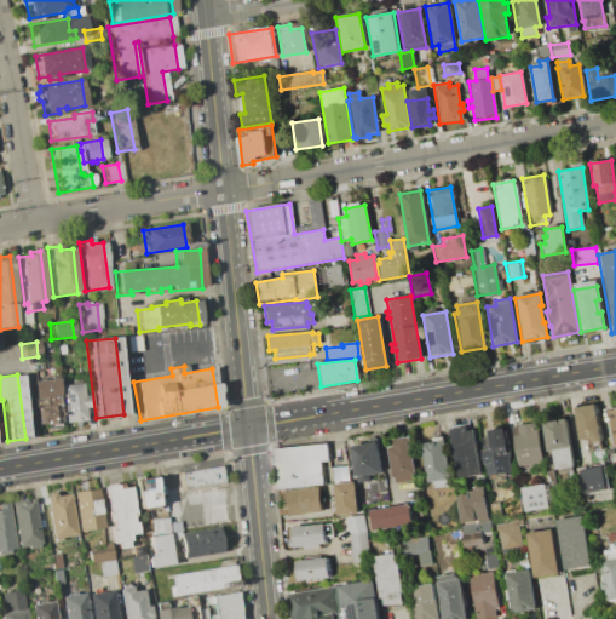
[(29,383),(55,379),(57,397),(46,399),(47,407),(57,406),(59,424),(35,427),(33,408),(41,407),(40,400),(32,401),(29,383)]
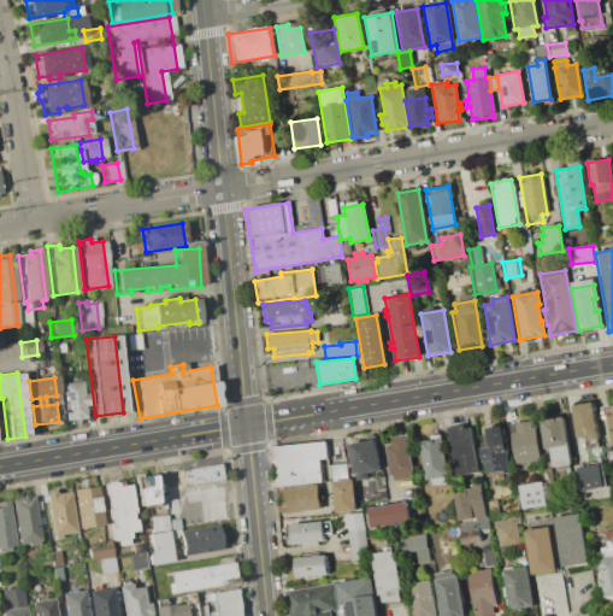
[(58,385),(80,382),(81,394),(88,394),(89,406),(81,406),(83,418),(62,421),(58,385)]
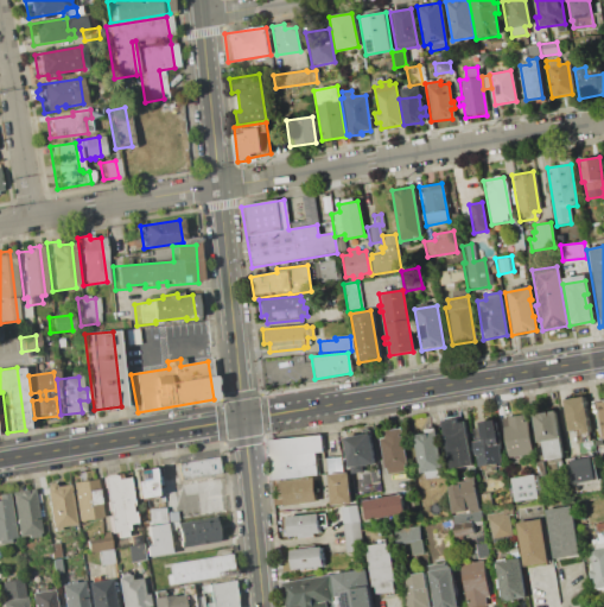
[(583,397),(589,432),(582,434),(582,429),(568,431),(563,400),(583,397)]
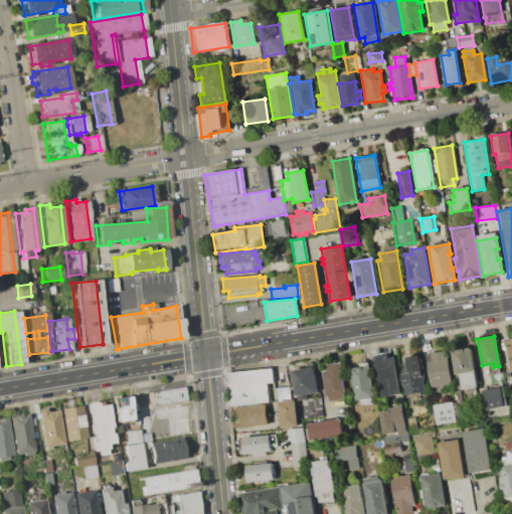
[(507,371),(511,370),(511,338),(503,340),(507,371)]
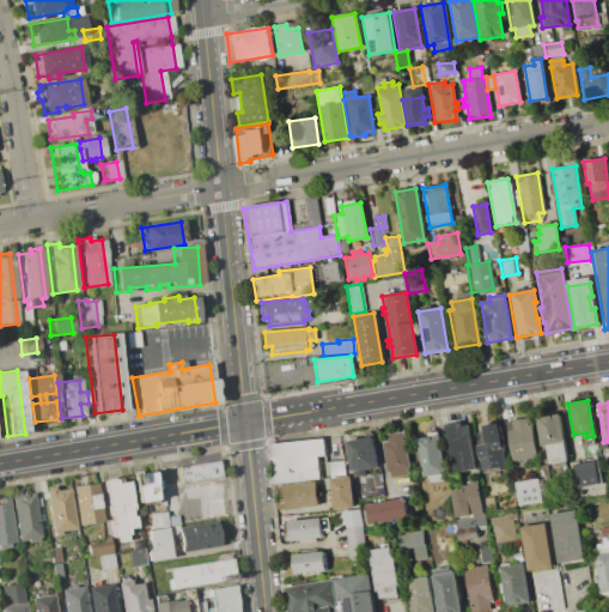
[(559,414),(567,461),(548,465),(544,446),(541,446),(536,418),(559,414)]
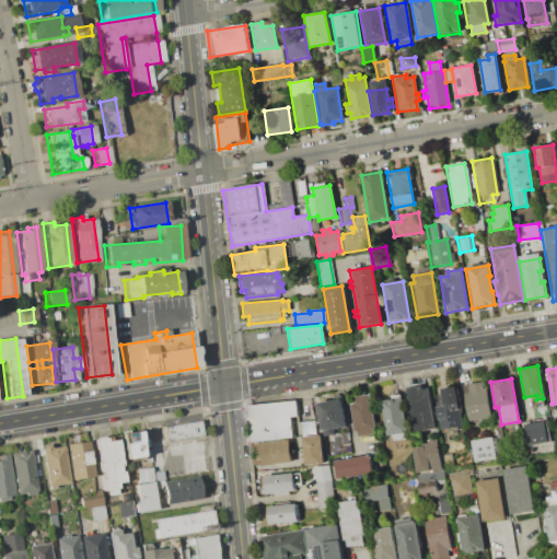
[(461,385),(479,382),(480,388),(485,388),(490,417),(467,421),(461,385)]
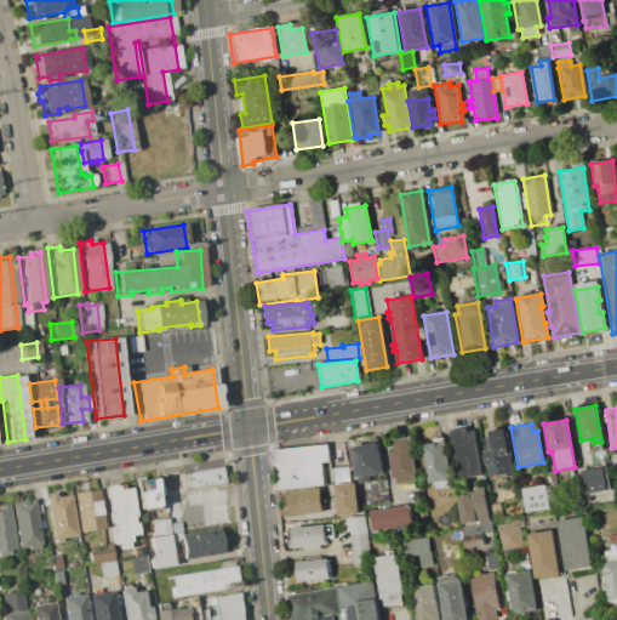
[(450,431),(466,428),(467,432),(474,430),(481,476),(458,481),(450,431)]
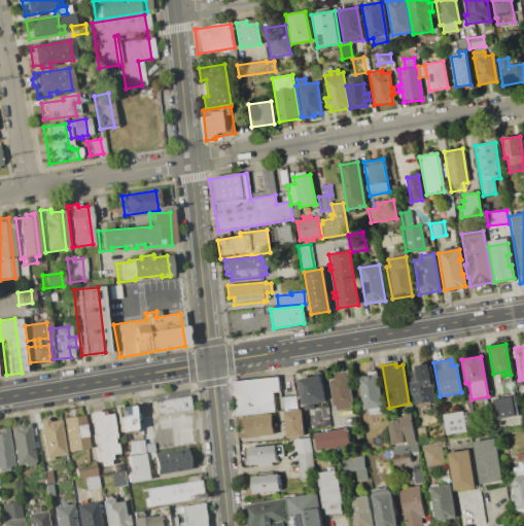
[(428,363),(435,402),(415,406),(411,383),(417,382),(415,366),(428,363)]
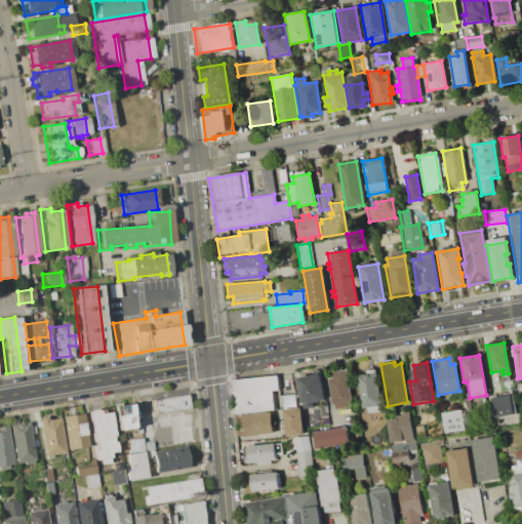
[(345,369),(346,376),(347,376),(352,402),(350,402),(351,406),(335,409),(334,405),(332,405),(328,379),(332,378),(331,372),(345,369)]
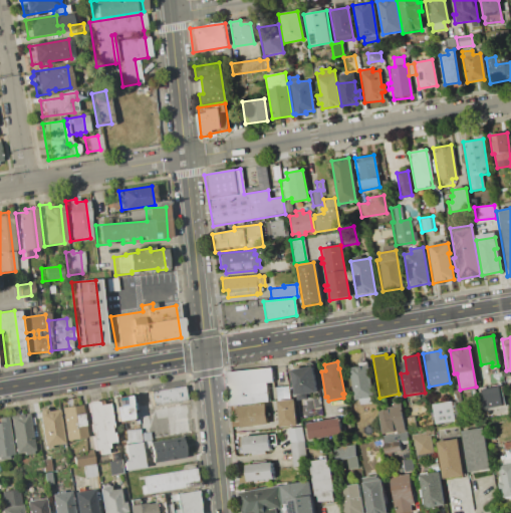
[(367,361),(373,398),(372,398),(372,403),(360,406),(359,400),(354,401),(348,368),(358,366),(357,363),(367,361)]
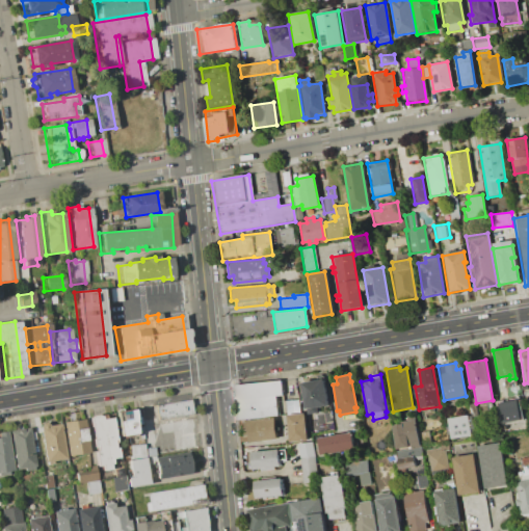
[(302,381),(325,379),(328,406),(316,407),(317,414),(306,415),(302,381)]
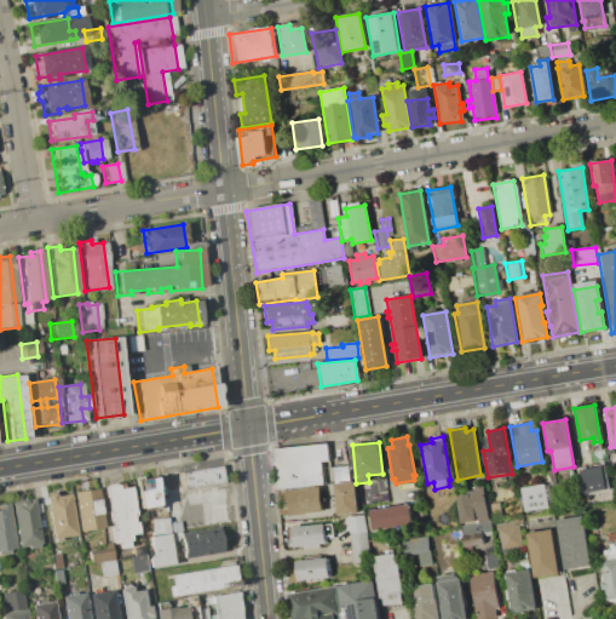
[(274,450),(327,445),(329,462),(321,463),(323,486),(277,491),(274,450)]
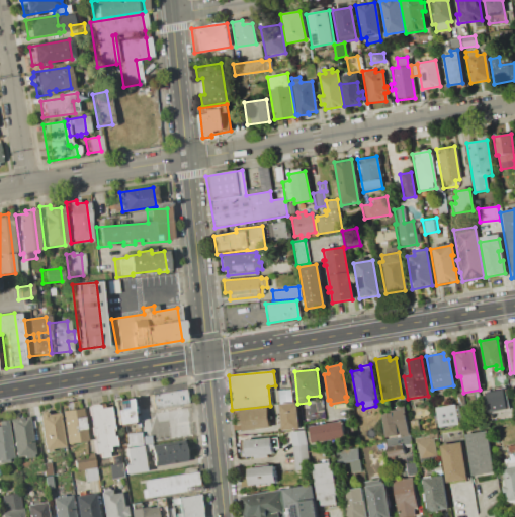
[(150,410),(148,396),(182,391),(185,404),(150,410)]
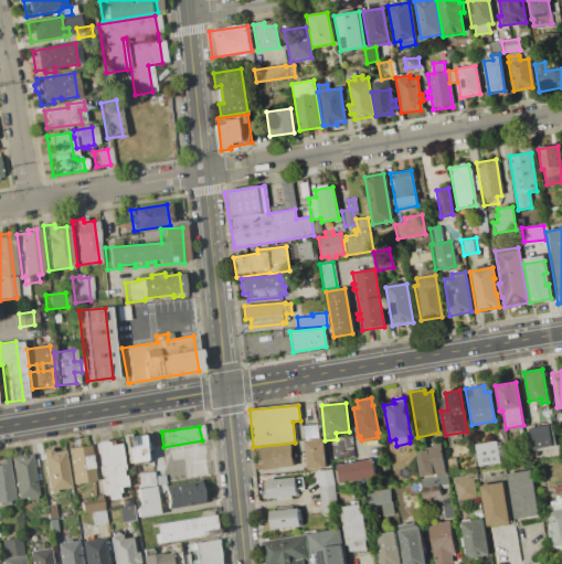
[(138,435),(142,463),(125,465),(120,437),(138,435)]
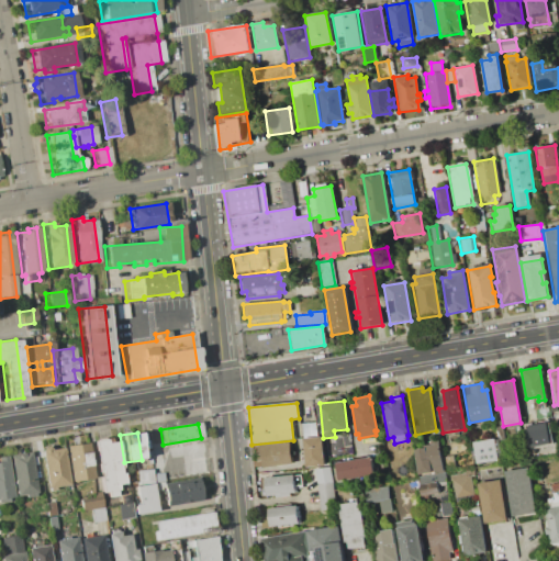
[(303,439),(322,437),(325,466),(306,468),(303,439)]
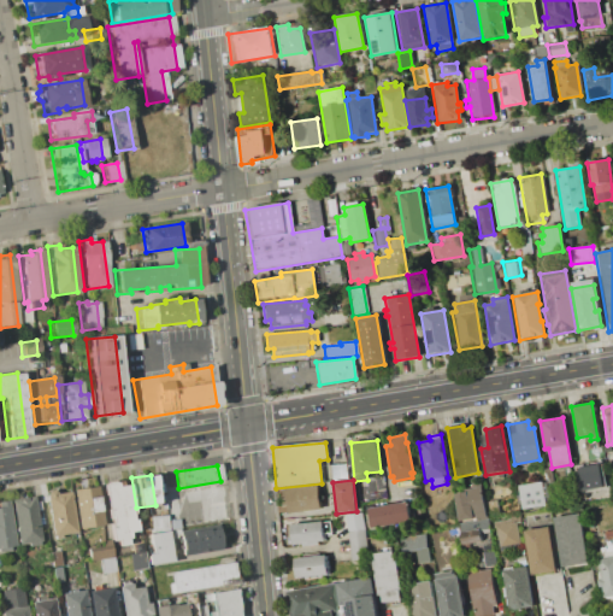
[(517,486),(541,482),(544,506),(520,510),(519,505),(517,505),(516,496),(518,496),(517,486)]
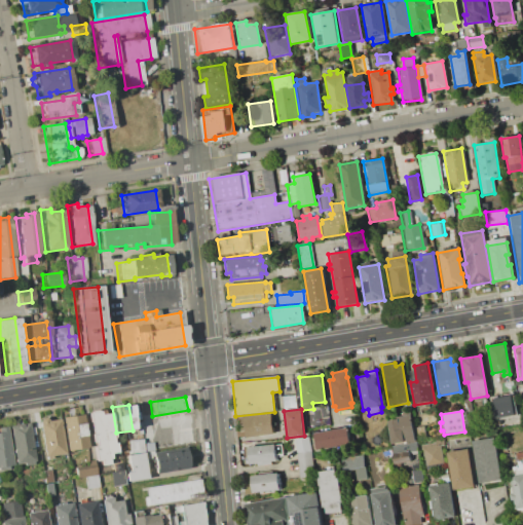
[(86,414),(98,412),(98,415),(109,414),(112,435),(110,436),(112,444),(113,444),(115,453),(108,454),(109,459),(106,459),(107,466),(100,467),(99,460),(94,461),(91,447),(94,447),(92,440),(90,440),(86,414)]
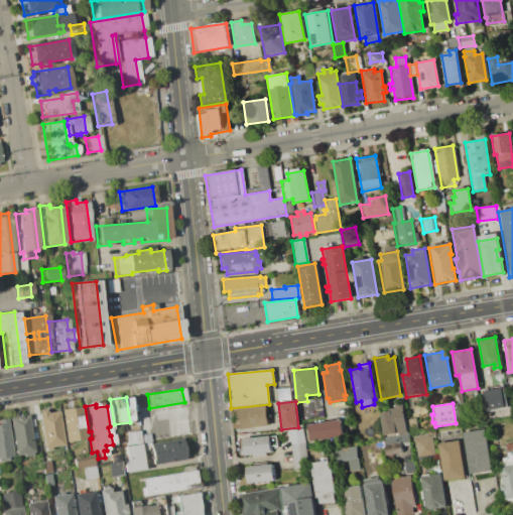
[(487,419),(486,408),(508,405),(510,416),(487,419)]
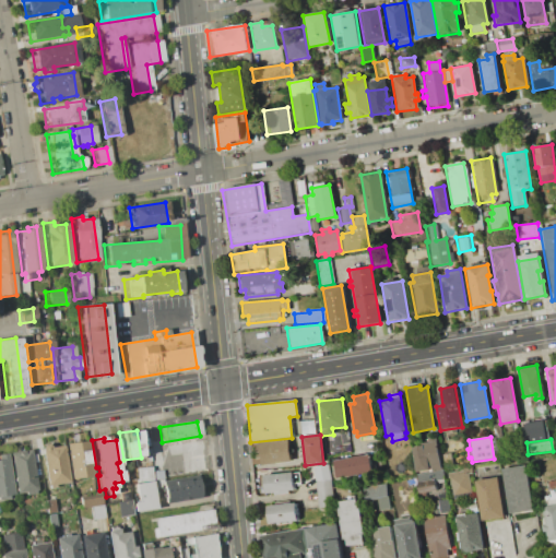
[(256,465),(253,443),(287,440),(290,462),(256,465)]
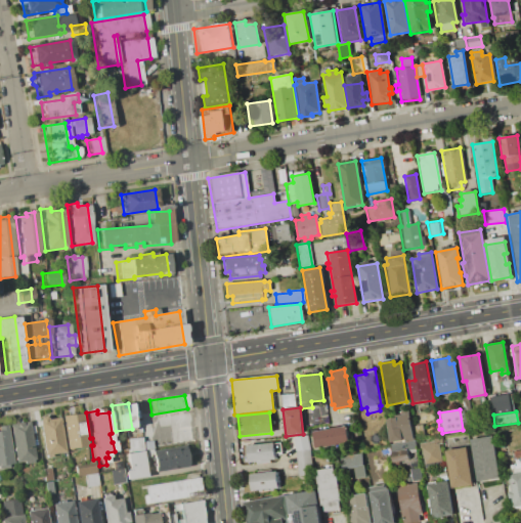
[(59,417),(80,413),(85,446),(64,449),(59,417)]
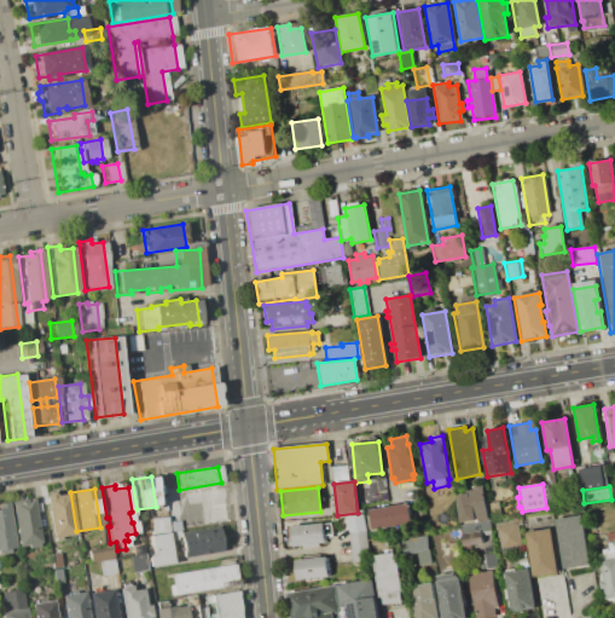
[(482,489),(487,523),(477,524),(476,520),(460,523),(457,496),(468,494),(468,491),(482,489)]
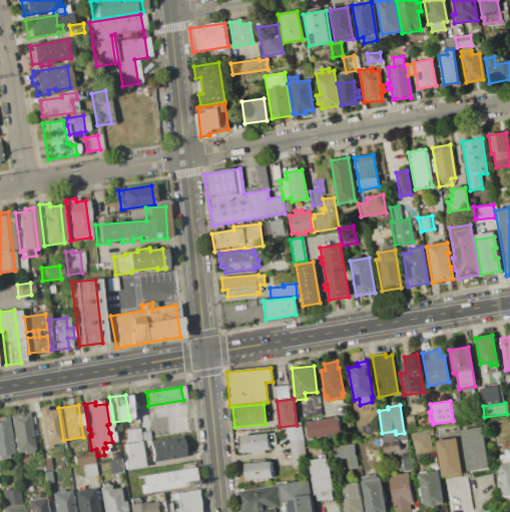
[(37,409),(42,408),(44,412),(56,410),(62,445),(40,448),(35,414),(37,409)]
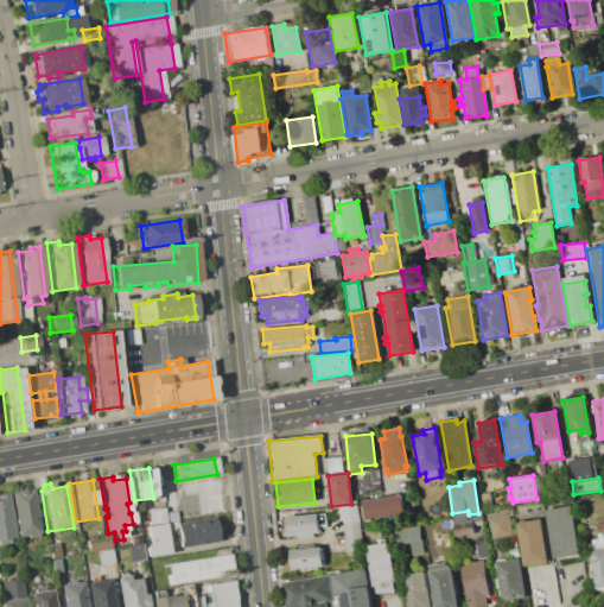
[(29,489),(38,537),(21,541),(20,537),(16,537),(7,494),(29,489)]
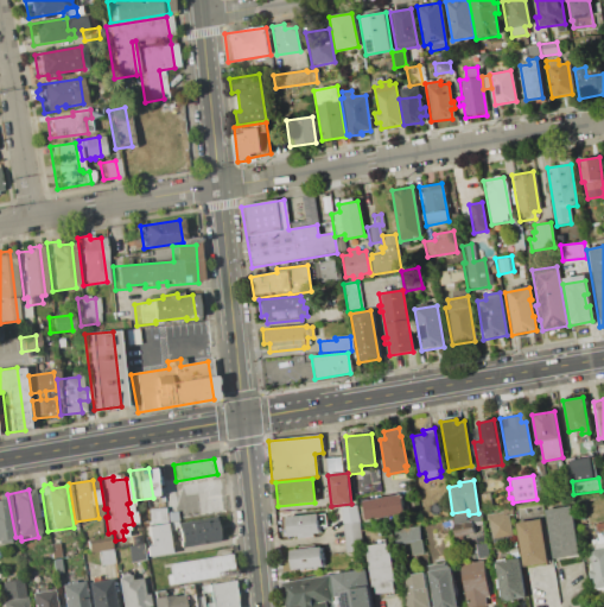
[(0,495),(5,494),(13,538),(0,541),(0,495)]
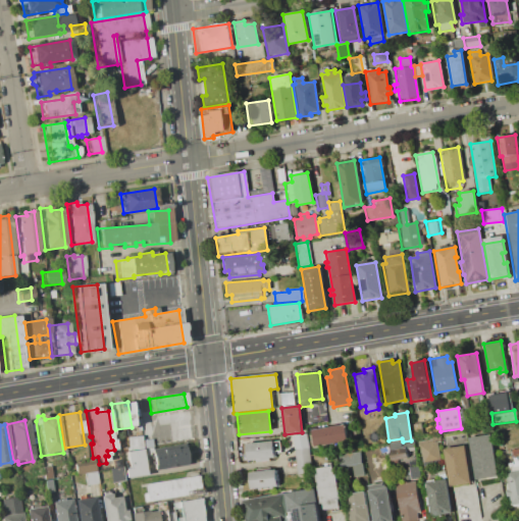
[(412,425),(420,424),(422,436),(414,437),(412,425)]
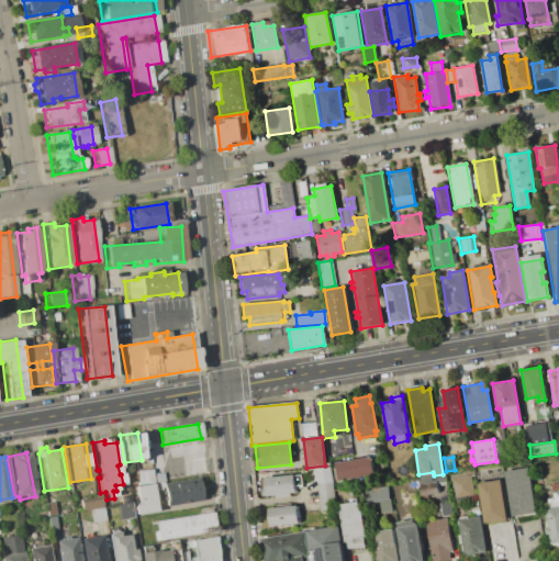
[(339,480),(337,463),(370,458),(373,474),(339,480)]
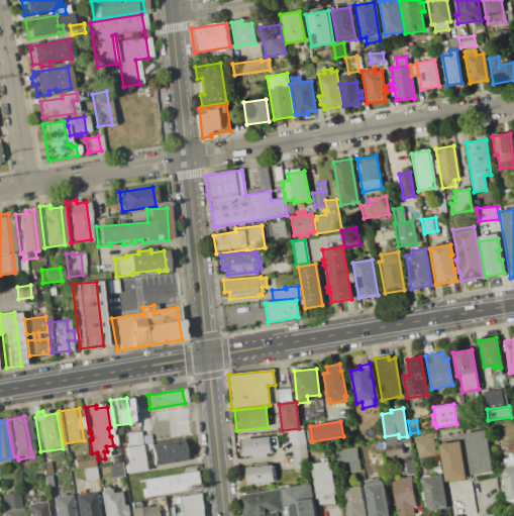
[(413,441),(412,437),(426,435),(426,432),(434,430),(435,438),(413,441)]
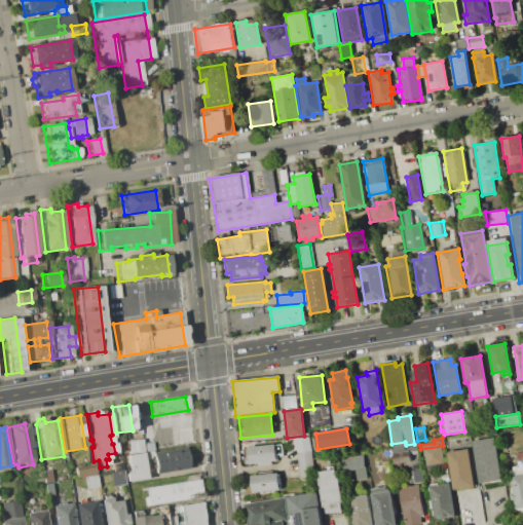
[(472,442),(494,438),(501,481),(478,484),(472,442)]
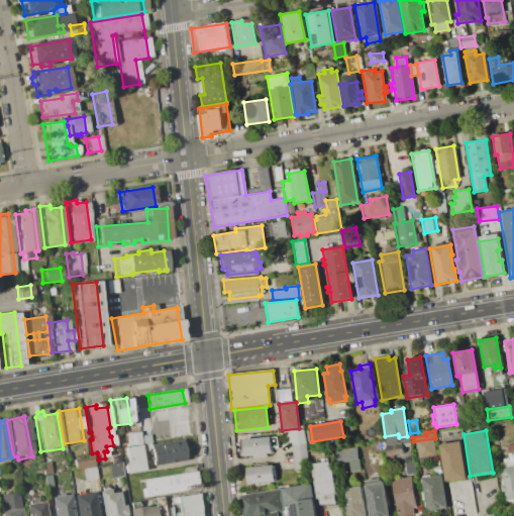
[(243,440),(270,437),(272,453),(266,454),(266,457),(251,458),(251,455),(244,456),(243,440)]
